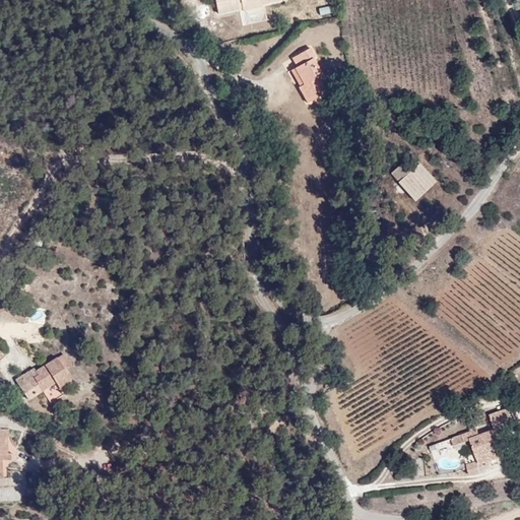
[(284,2),(283,0),(208,0),(211,19),(284,2)]
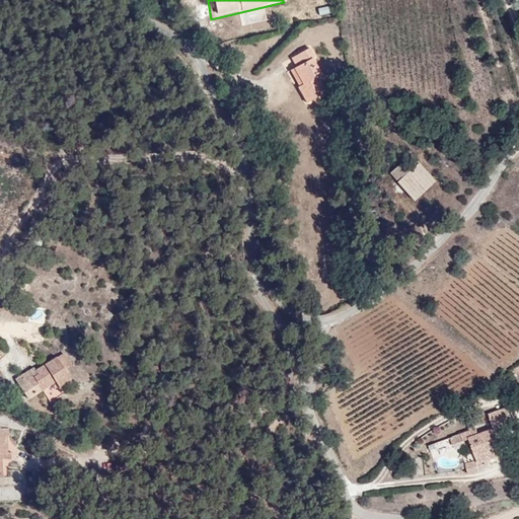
[(328,5),(317,7),(319,15),(330,13),(328,5)]
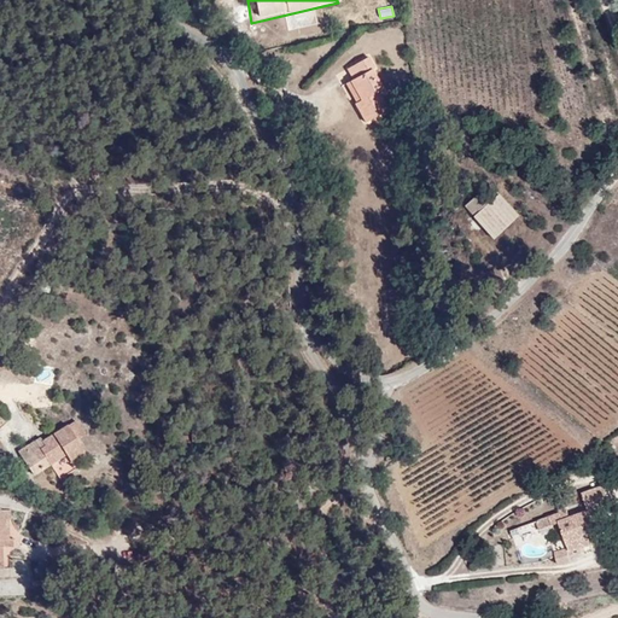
[(386,112),(373,54),(331,81),(351,130),(386,112)]
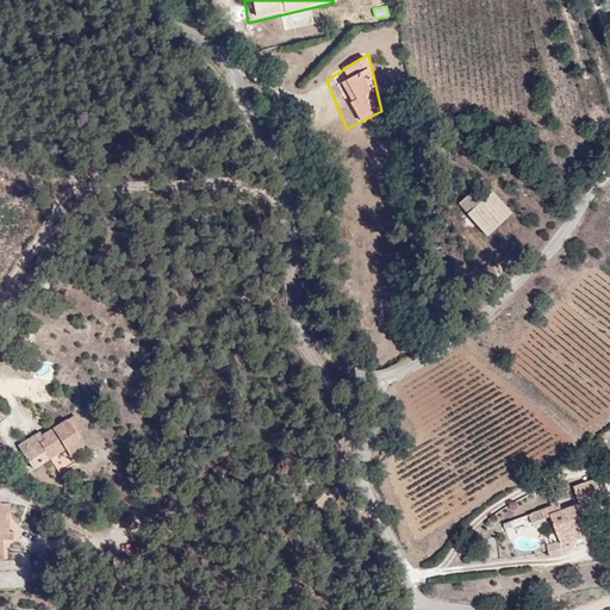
[(484,182),(458,206),(486,237),(512,212),(484,182)]
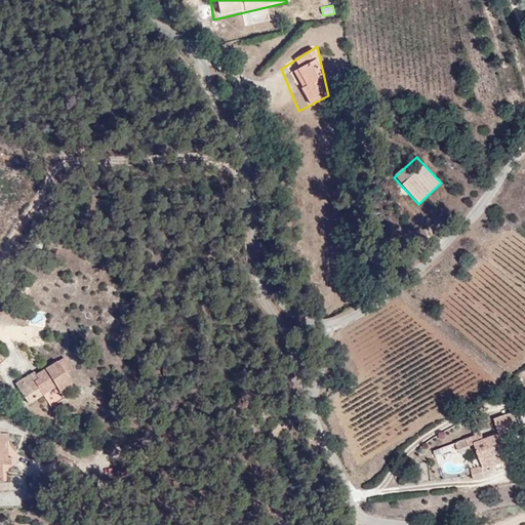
[(41,405),(80,389),(58,356),(23,380),(41,405)]
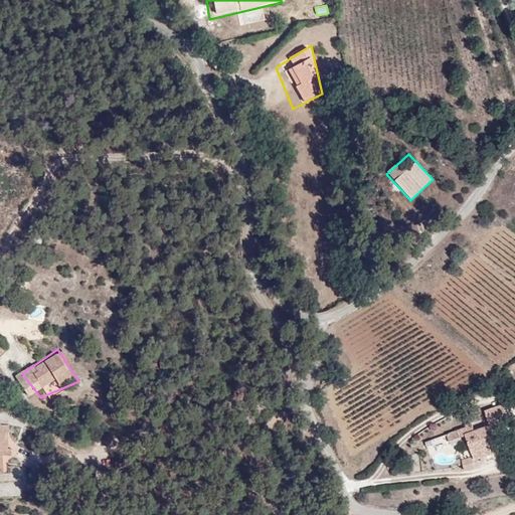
[(478,458),(507,451),(499,424),(456,428),(478,458)]
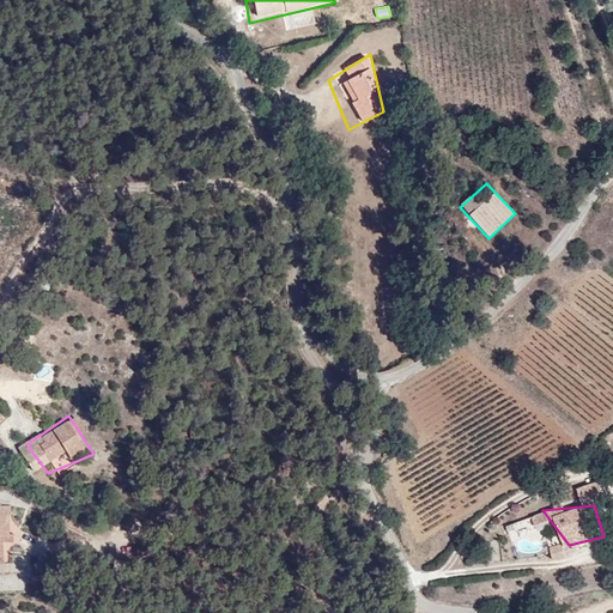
[(18,509),(0,508),(0,570),(19,569),(18,509)]
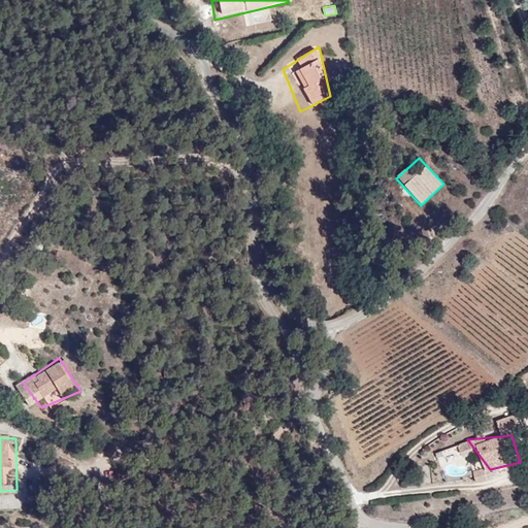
[(474,482),(486,481),(485,469),(473,470),(474,482)]
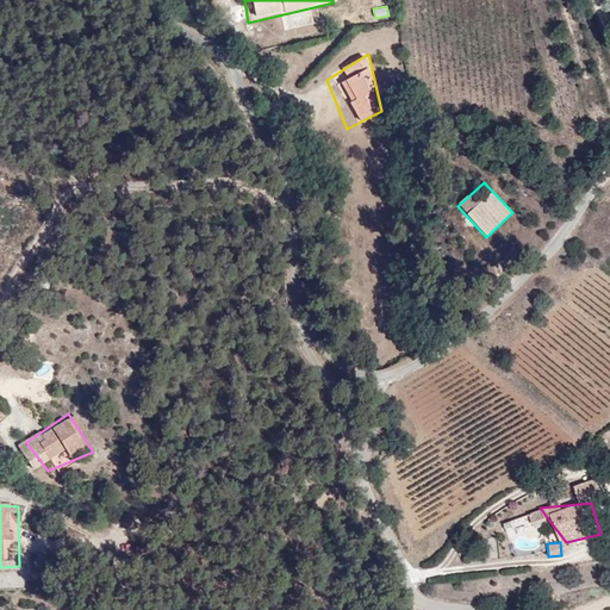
All buildings are outlined.
